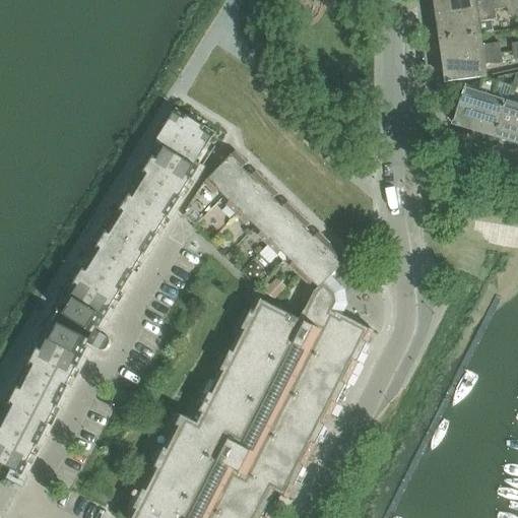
[(434,0),(437,14),(494,8),(507,6),(517,4),(517,0),(475,0),(434,0)]
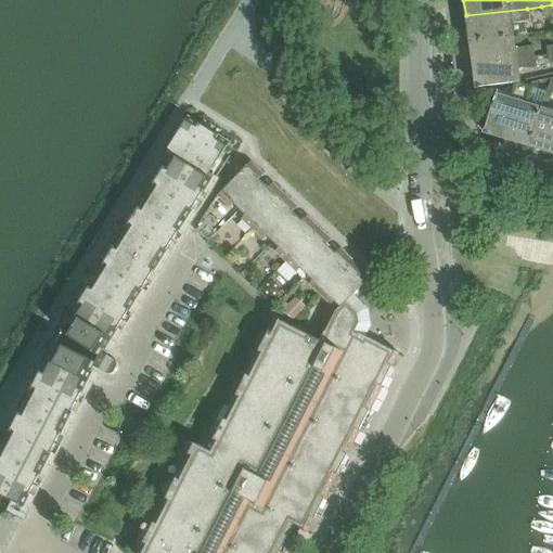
[(552,4),(541,7),(542,14),(552,12),(552,4)]
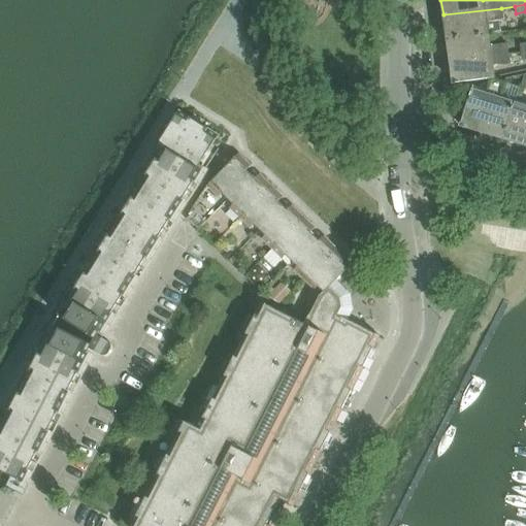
[(498,19),(502,18),(501,8),(444,14),(447,37),(487,32),(499,31),(498,19)]
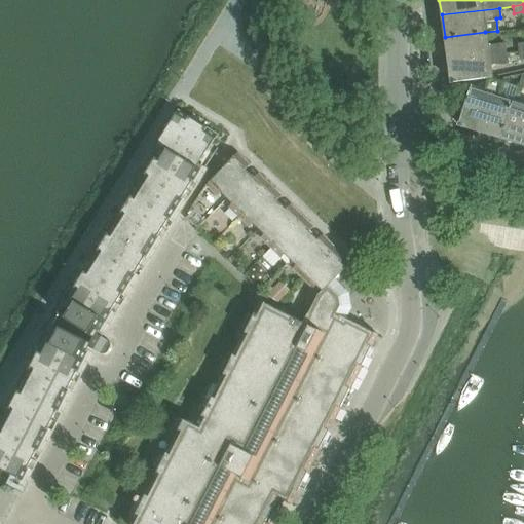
[(504,41),(487,43),(485,32),(445,37),(447,58),(506,51),(504,41)]
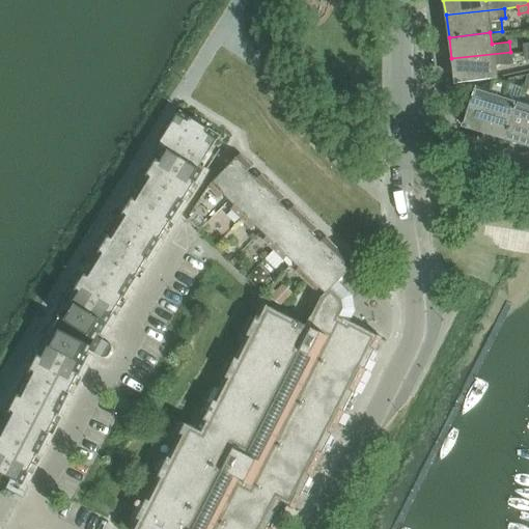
[(494,64),(511,62),(510,52),(451,58),(454,82),(496,76),(494,64)]
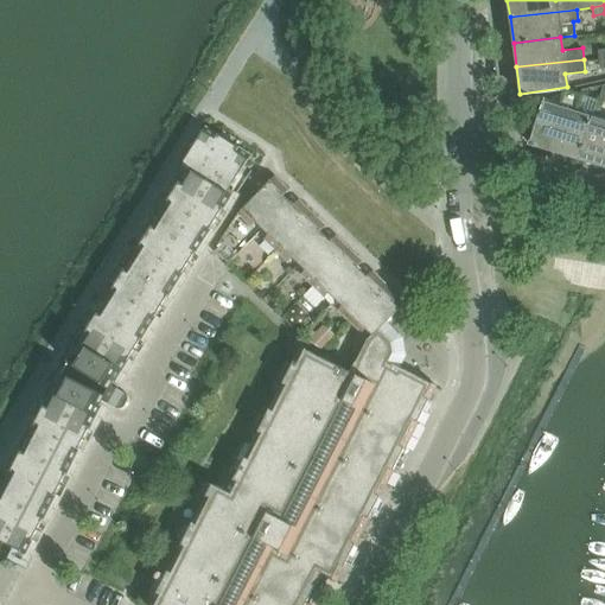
[(528,142),(553,151),(571,91),(562,94),(559,103),(542,97),(533,128),(528,142)]
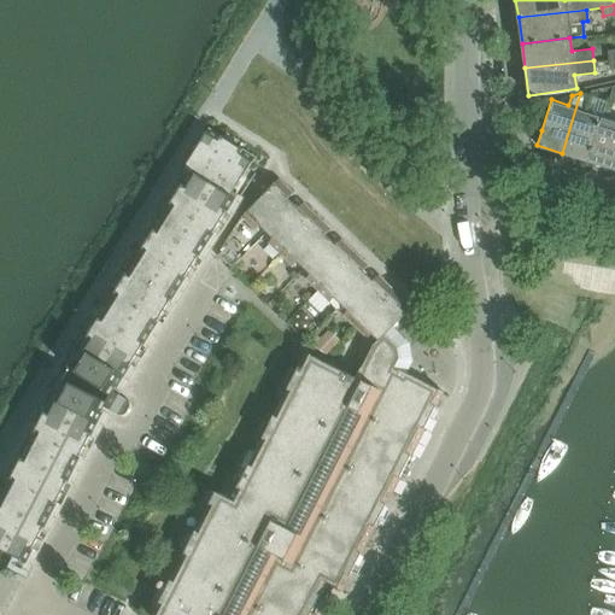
[(580,93),(562,153),(586,160),(599,115),(585,110),(589,95),(580,93)]
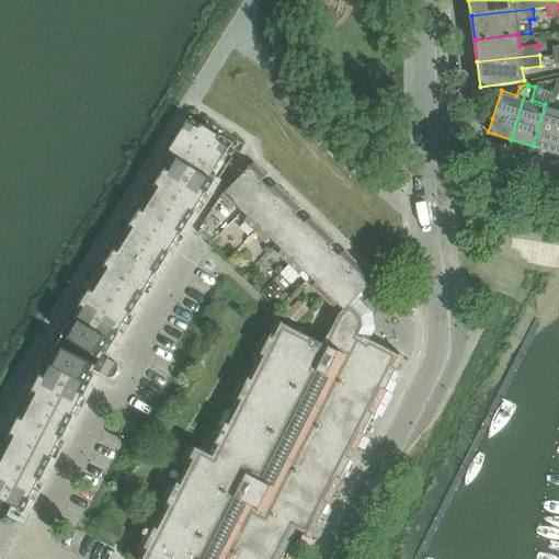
[(533,146),(555,152),(558,137),(558,107),(545,104),(533,146)]
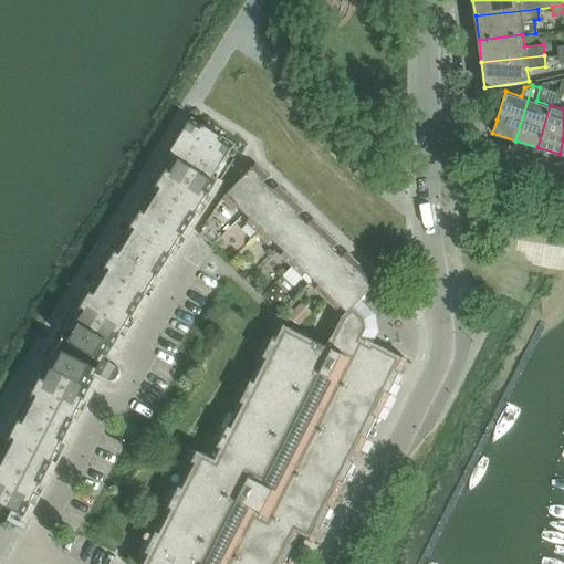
[(176,139),(167,155),(167,156),(168,156),(188,168),(199,175),(213,184),(213,183),(216,184),(232,157),(227,154),(232,144),(231,144),(211,131),(190,117),(183,129),(176,139)]
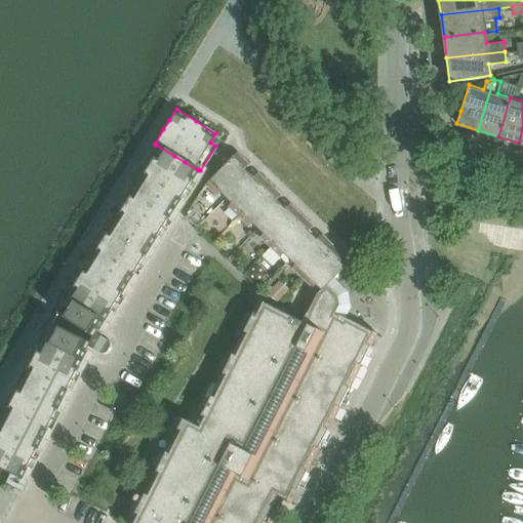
[(132,192),(123,207),(118,215),(113,212),(105,227),(109,230),(94,253),(89,250),(81,265),(85,268),(71,290),(67,288),(57,302),(62,305),(56,313),(94,336),(198,170),(185,162),(174,156),(156,145),(155,145),(152,151),(156,154),(142,177),(136,174),(128,189),(132,192)]
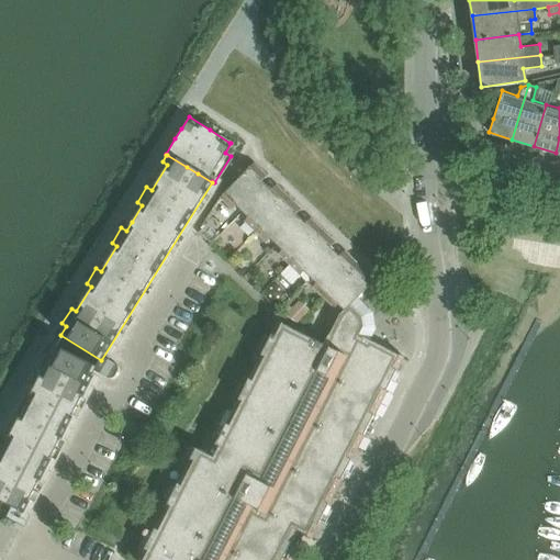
[(231,208),(234,204),(241,210),(266,183),(261,179),(266,175),(253,161),(220,197),(231,208)]
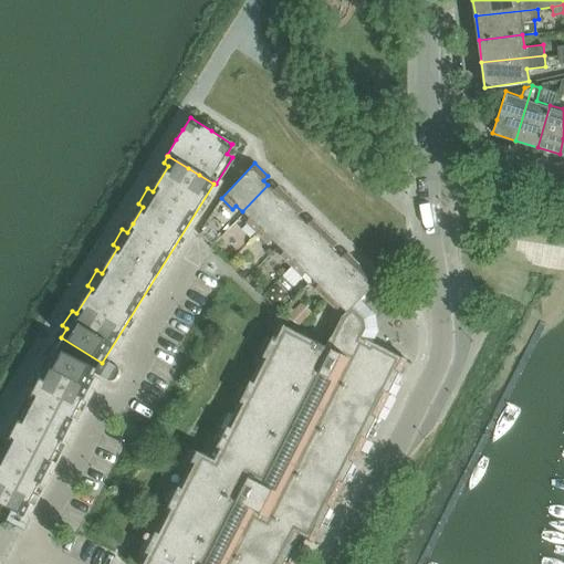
[(277,185),(272,190),(268,185),(242,211),(248,218),(246,221),(257,232),(290,197),(277,185)]
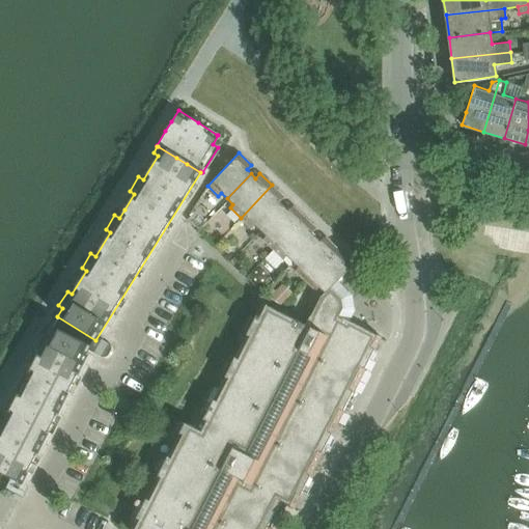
[(283,196),(272,185),(241,218),(250,227),(254,224),(259,230),(283,205),(279,201),(283,196)]
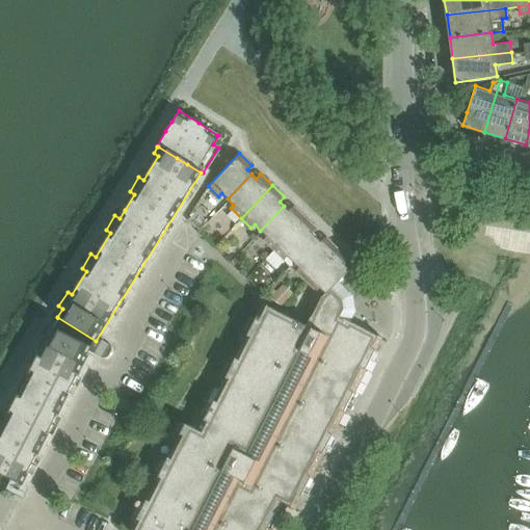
[(288,210),(284,206),(260,231),(265,236),(263,239),(273,248),(303,216),(292,206),(288,210)]
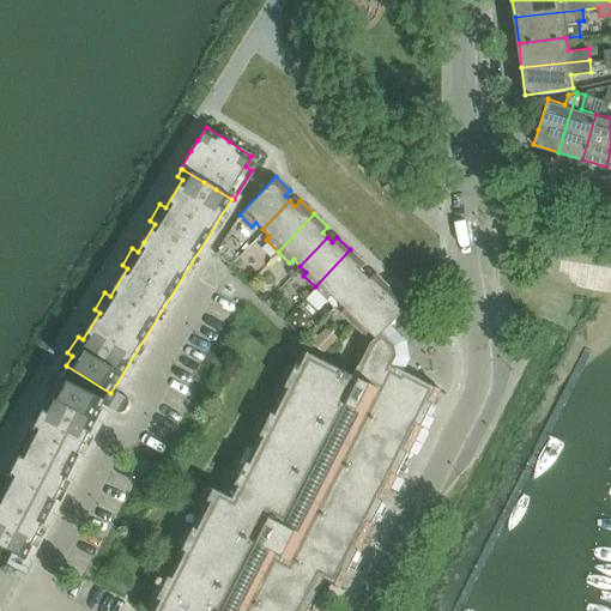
[(364,262),(350,249),(315,286),(327,298),(330,295),(337,301),(364,273),(360,267),(364,262)]
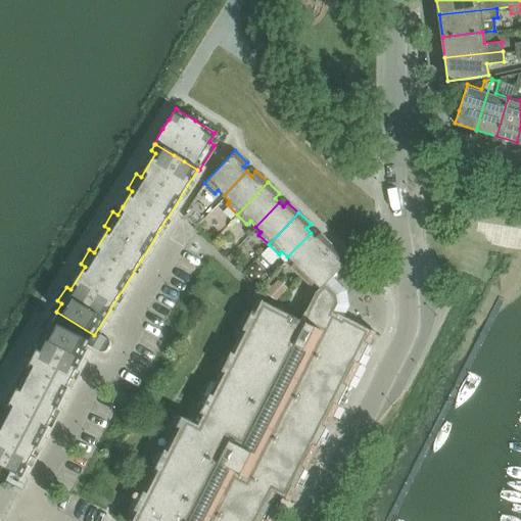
[(315,237),(311,233),(287,256),(292,263),(290,266),(299,275),(330,243),(320,233),(315,237)]
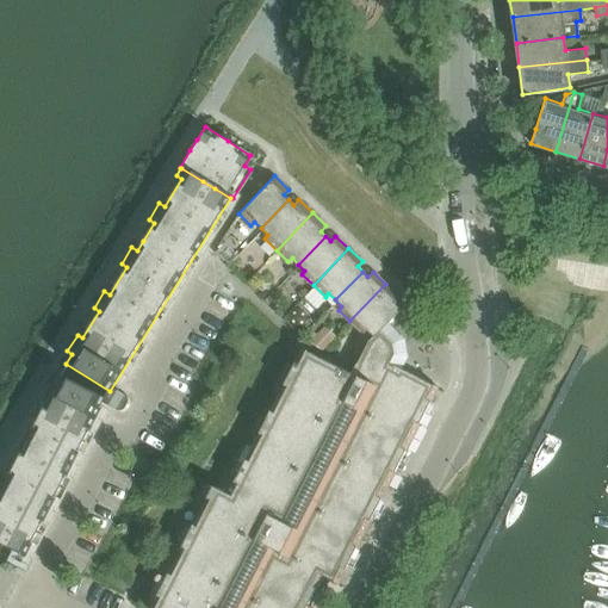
[(373,336),(388,322),(401,309),(394,302),(398,297),(385,284),(349,321),(361,333),(365,329),(372,335),(373,336)]
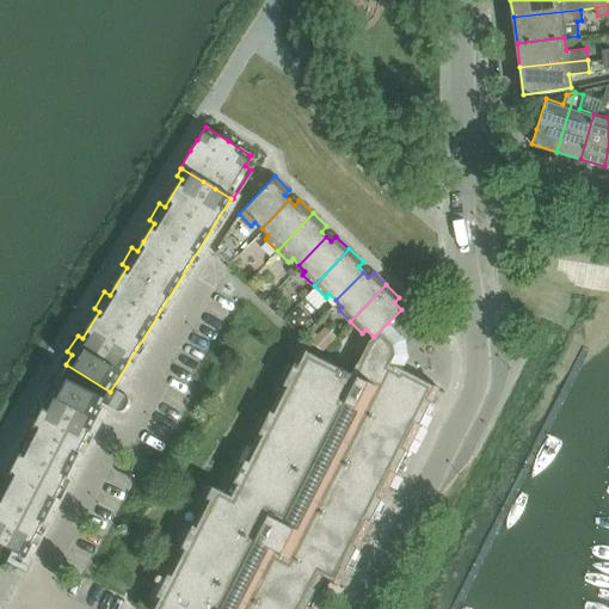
[(149,608),(305,608),(323,576),(328,578),(338,583),(437,387),(401,369),(407,356),(403,338),(388,323),(374,337),(373,336),(368,340),(361,355),(356,365),(351,374),(302,349),(228,494),(219,490),(213,486),(149,608)]
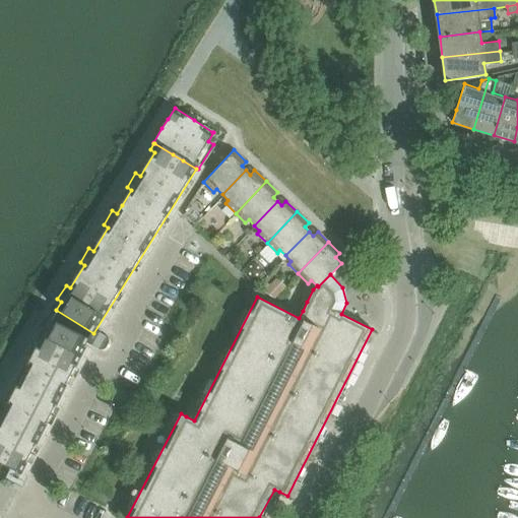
[(262,289),(273,295),(284,283),(276,275),(262,289)]
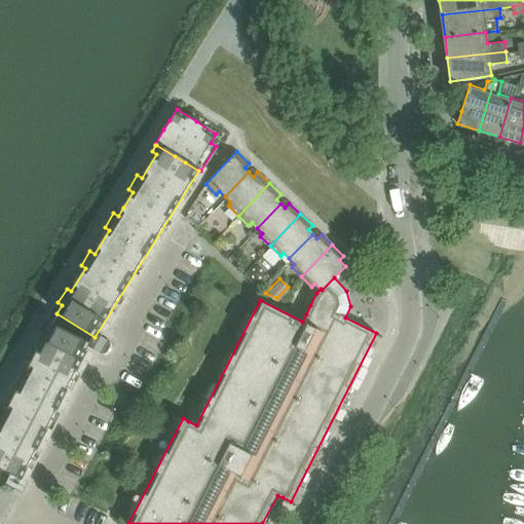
[(302,301),(298,310),(306,314),(310,305),(302,301)]
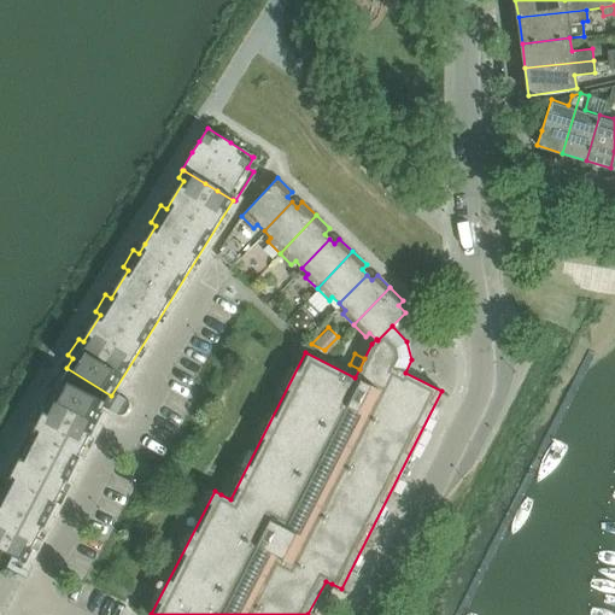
[(25,562),(106,403),(60,379),(54,391),(48,387),(40,405),(45,408),(30,439),(24,435),(17,451),(22,455),(7,484),(1,480),(0,482),(0,549),(18,558),(25,562)]
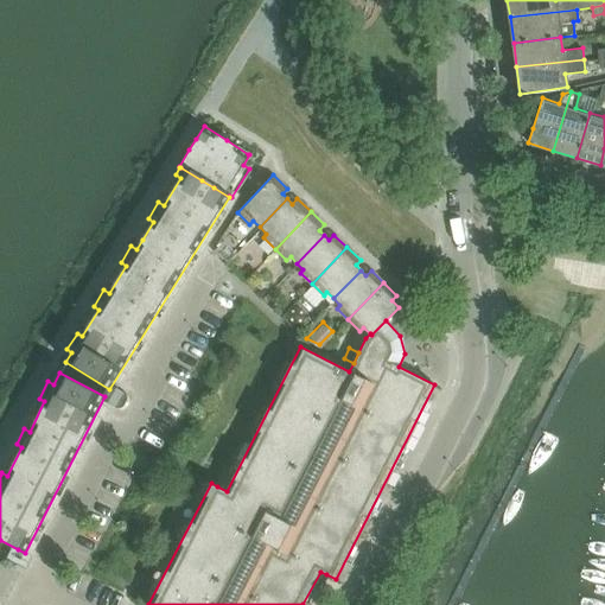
All buildings are outlined.
